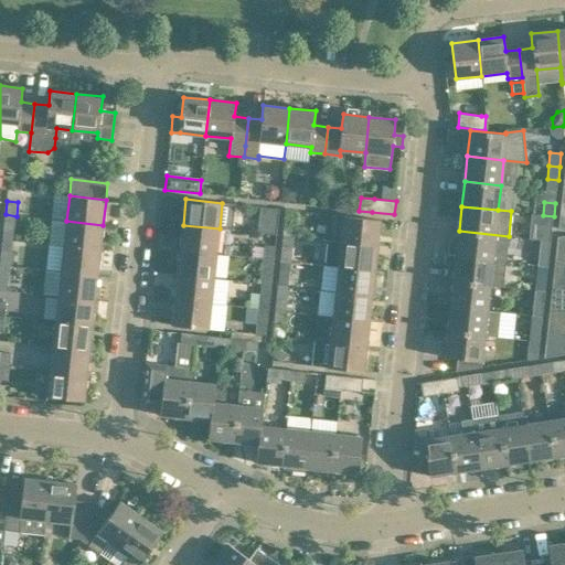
[(268,208),(266,233),(277,234),(279,209),(268,208)]
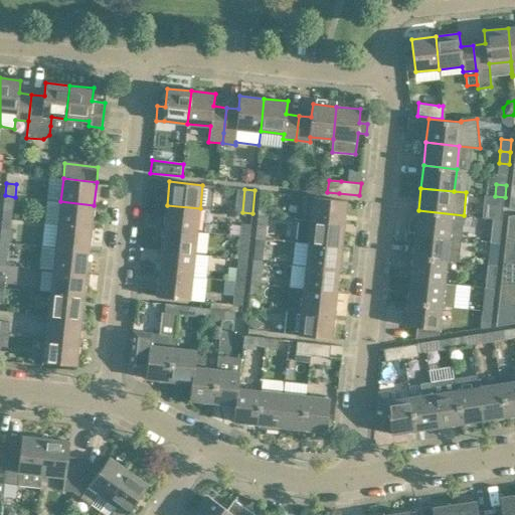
[(259,214),(269,215),(271,191),(261,190),(259,214)]
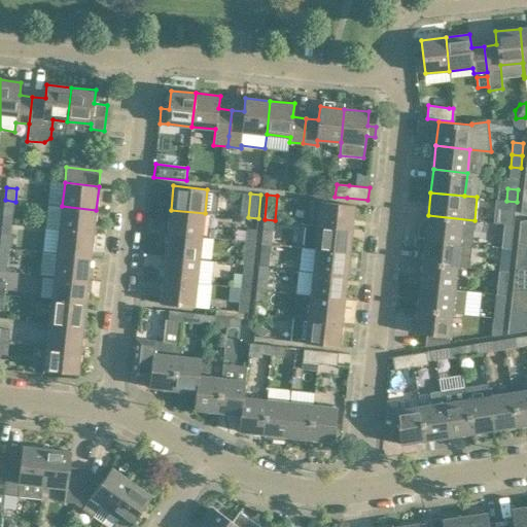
[(14,215),(15,202),(5,200),(4,214),(14,215)]
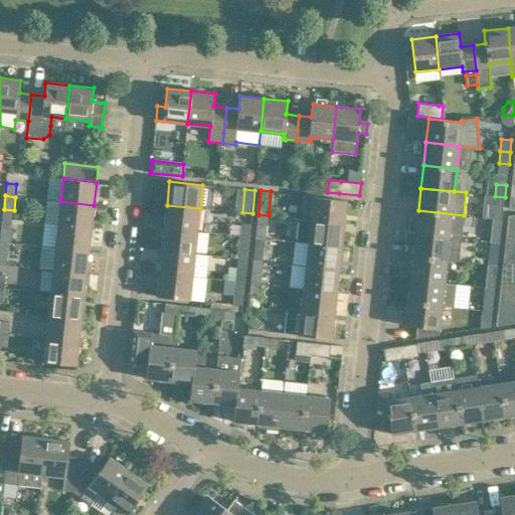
[(495,196),(494,208),(504,209),(505,197),(495,196)]
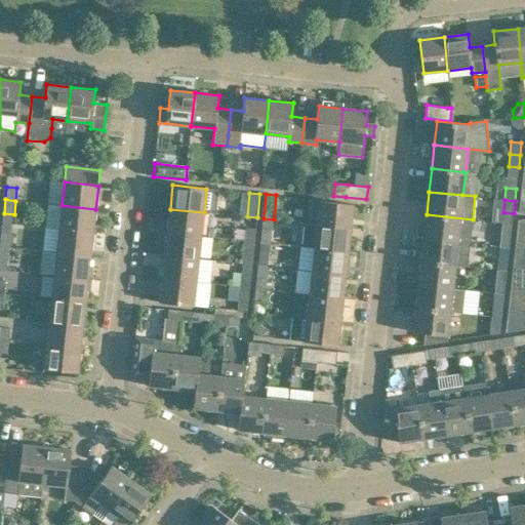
[(317,225),(351,229),(353,204),(320,201),(317,225)]
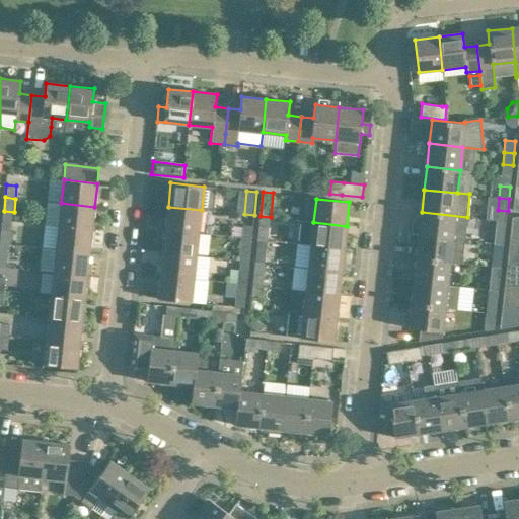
[(92,230),(94,207),(61,203),(59,226),(92,230)]
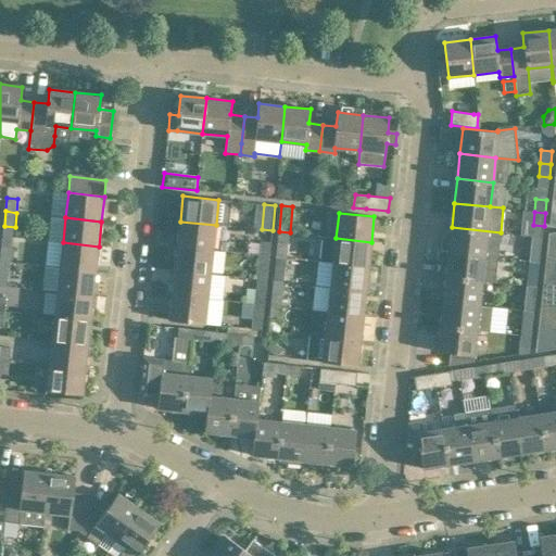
[(177,245),(213,250),(216,225),(180,222),(177,245)]
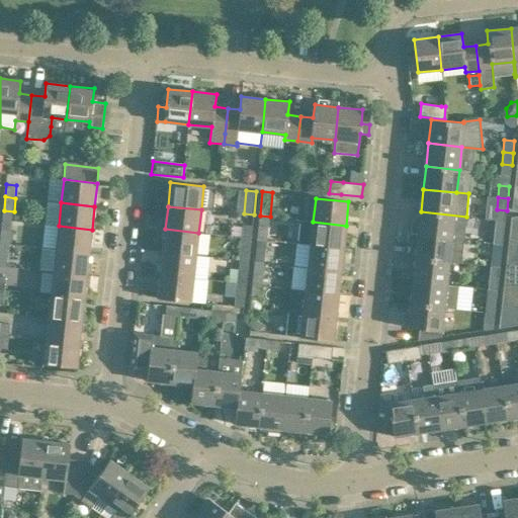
[(411,233),(411,234),(418,235),(451,239),(463,240),(466,217),(421,211),(420,214),(420,222),(418,223),(416,224),(415,225),(414,226),(413,228),(412,230),(412,231),(412,233),(411,233)]
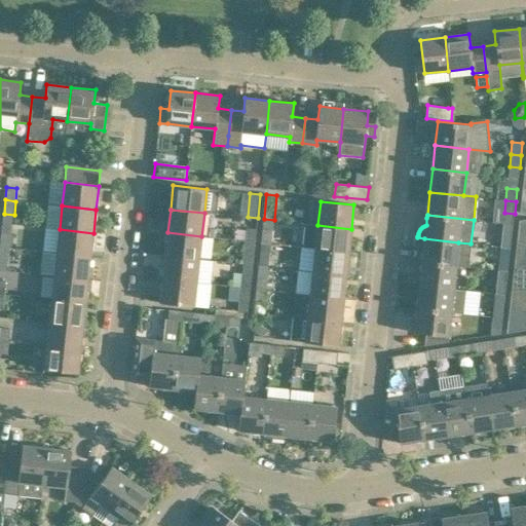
[(525,243),(525,240),(525,218),(519,219),(516,242),(525,243)]
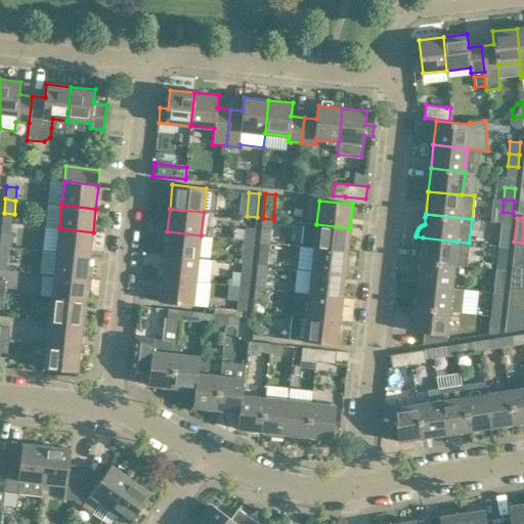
[(347,251),(350,228),(316,224),(303,223),(300,246),(314,248),(347,251)]
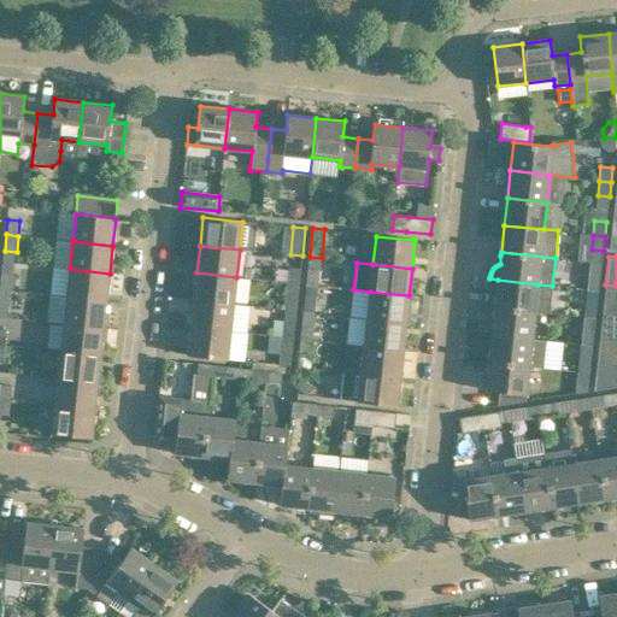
[(588,275),(587,289),(599,292),(600,276),(603,264),(591,263),(588,275)]
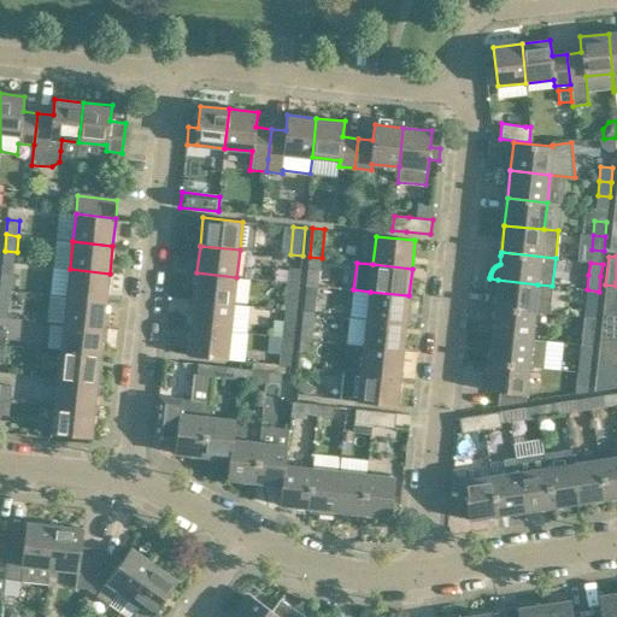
[(288,282),(300,283),(301,269),(289,268),(288,282)]
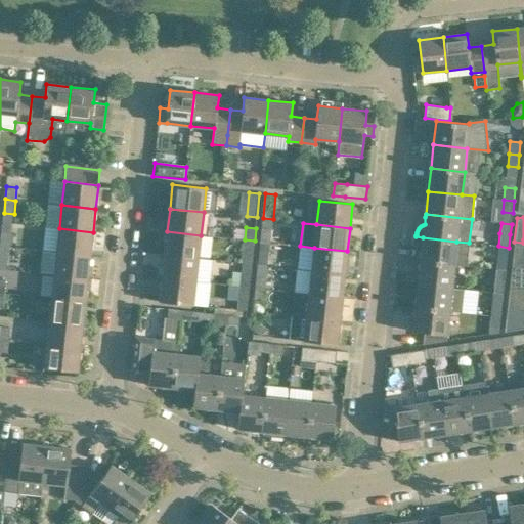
[(90,255),(93,232),(59,228),(56,252),(90,255)]
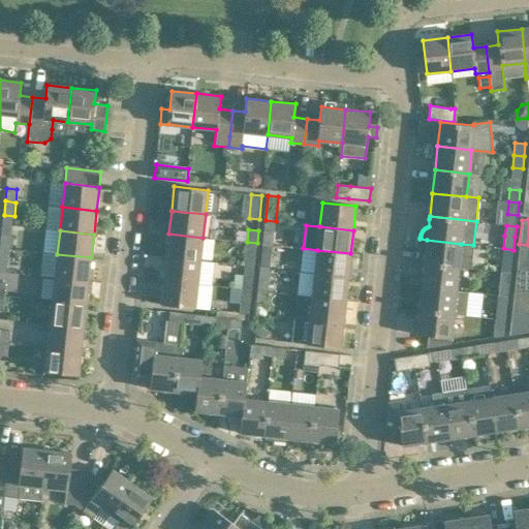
[(265,231),(262,244),(273,245),(274,232),(265,231)]
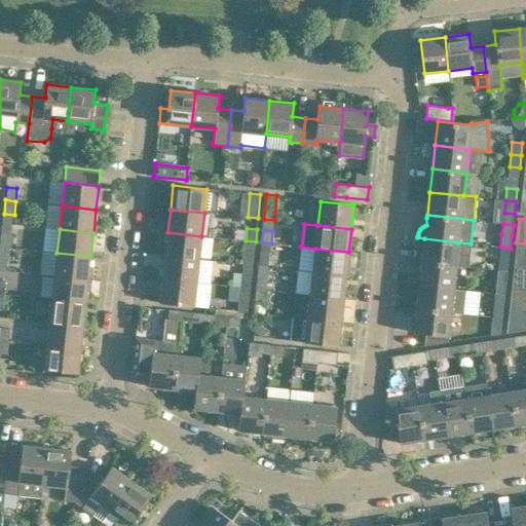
[(165,256),(199,259),(201,236),(167,232),(165,256)]
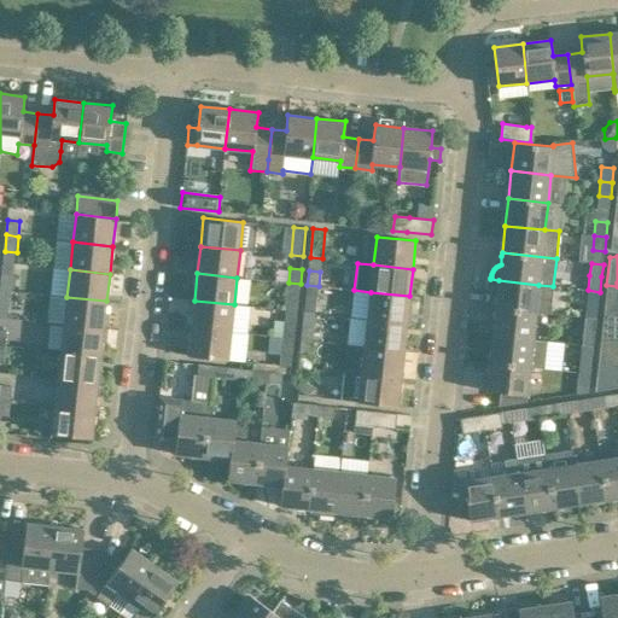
[(3,275),(0,290),(12,291),(13,277),(3,275)]
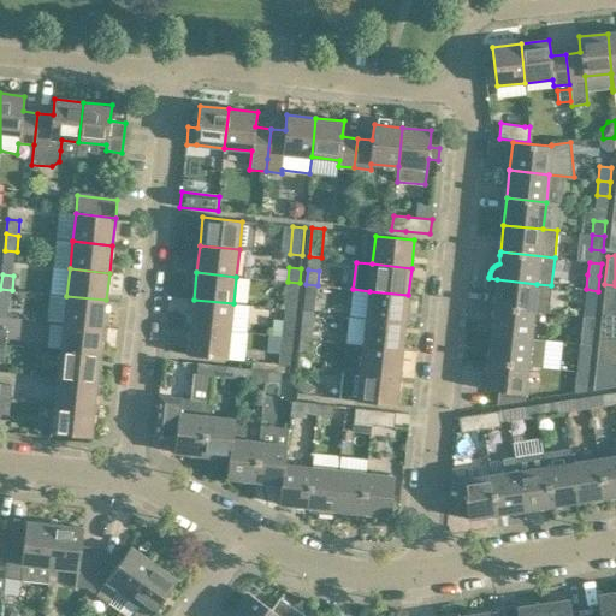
[(551,285),(497,279),(495,307),(534,311),(549,313),(551,285)]
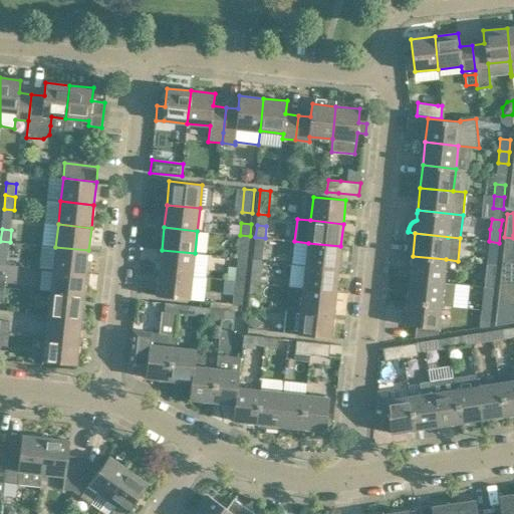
[(248,249),(250,236),(240,235),(238,248),(248,249)]
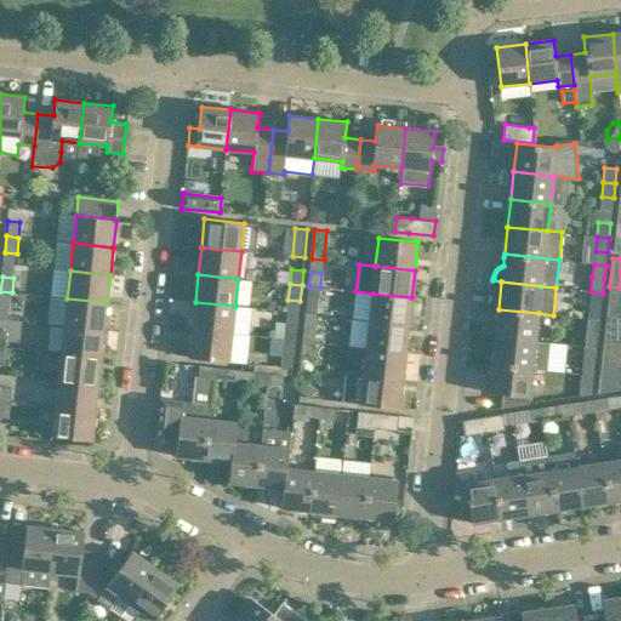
[(319,303),(320,288),(308,286),(307,301),(319,303)]
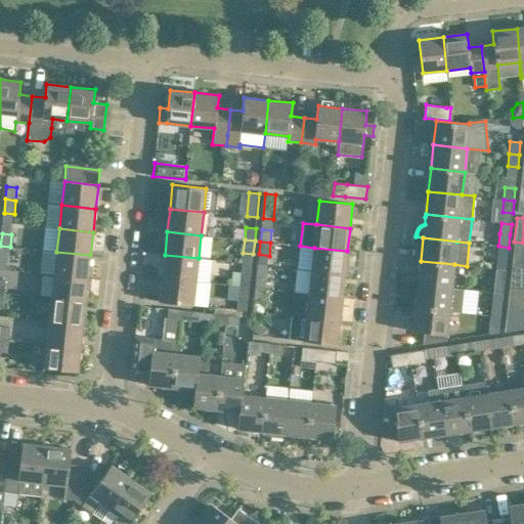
[(514,242),(512,267),(521,266),(523,243),(514,242)]
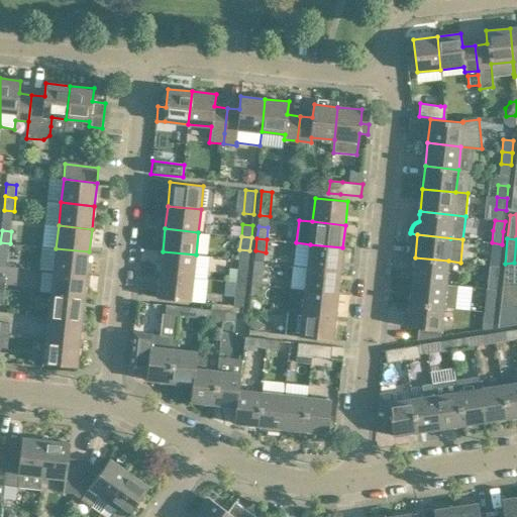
[(0,255),(8,256),(10,243),(0,242),(0,245),(0,255)]
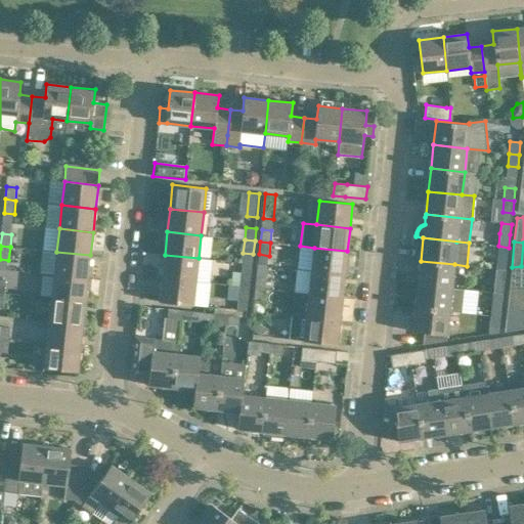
[(509,248),(498,246),(496,269),(507,270),(509,248)]
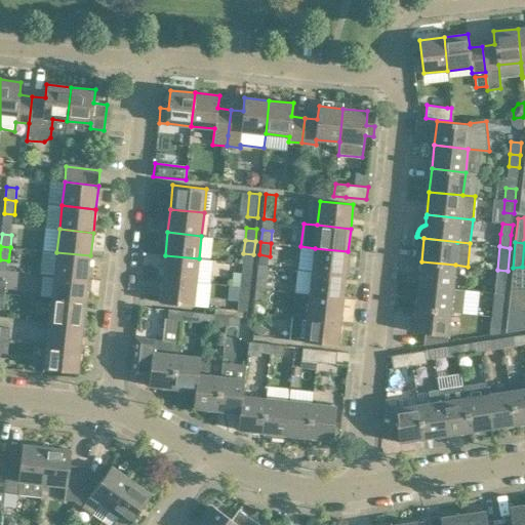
[(348,251),(315,248),(312,271),(346,275),(348,251)]
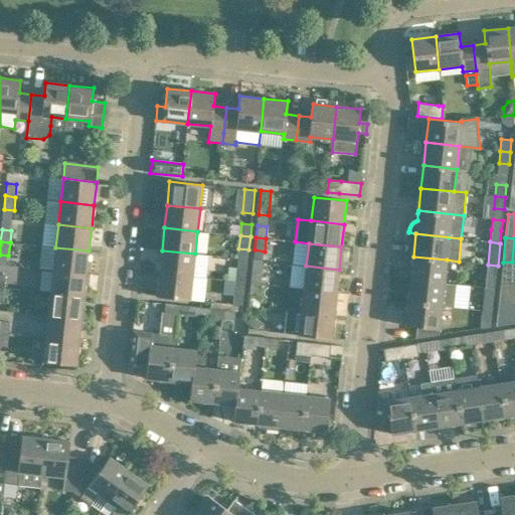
[(87,274),(89,250),(55,247),(53,270),(87,274)]
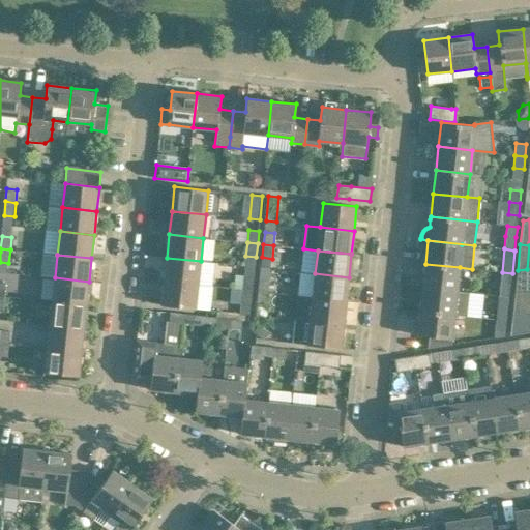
[(164,282),(198,285),(201,261),(167,258),(164,282)]
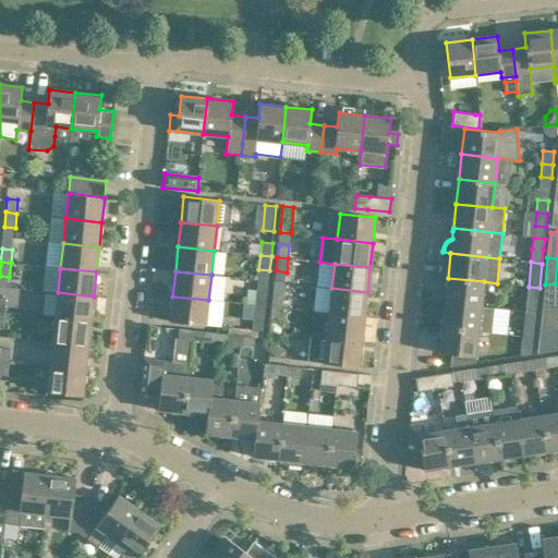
[(445,302),(481,306),(484,281),(448,278),(445,302)]
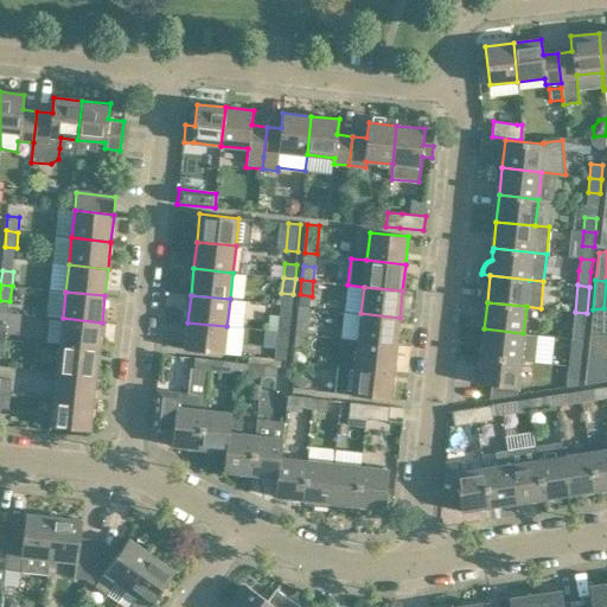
[(601,334),(604,308),(593,310),(589,334),(601,336),(601,334)]
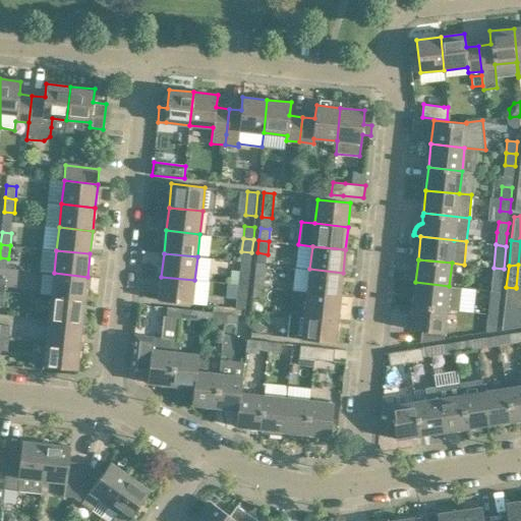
[(504,269),(494,268),(490,291),(501,292),(504,269)]
